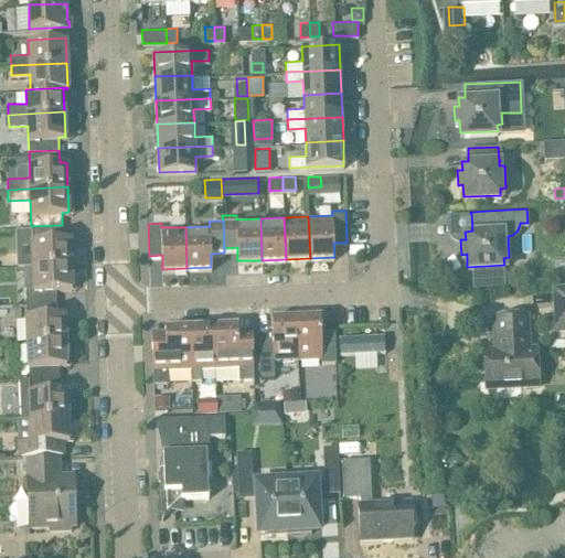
[(31,226),(33,264),(71,263),(70,237),(63,237),(62,225),(31,226)]
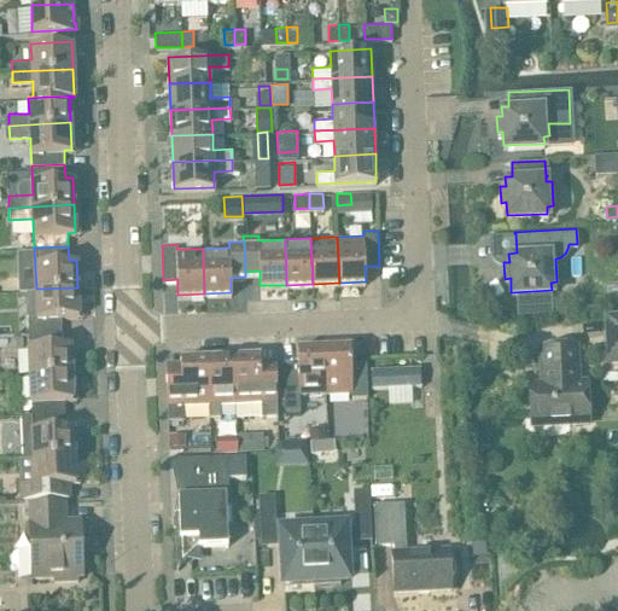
[(28,315),(28,331),(62,330),(60,315),(79,315),(77,287),(36,289),(38,315),(28,315)]
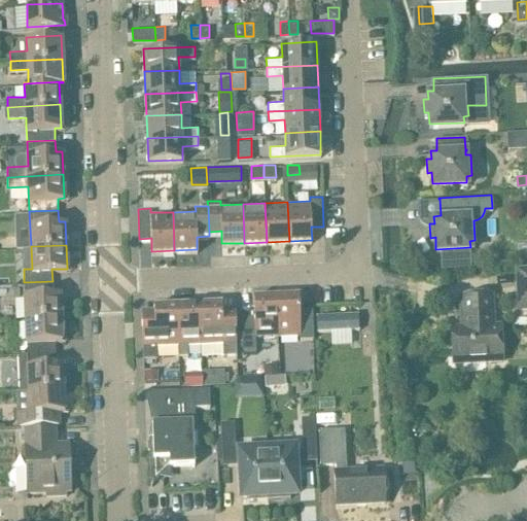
[(526,306),(526,265),(516,266),(518,307),(526,306)]
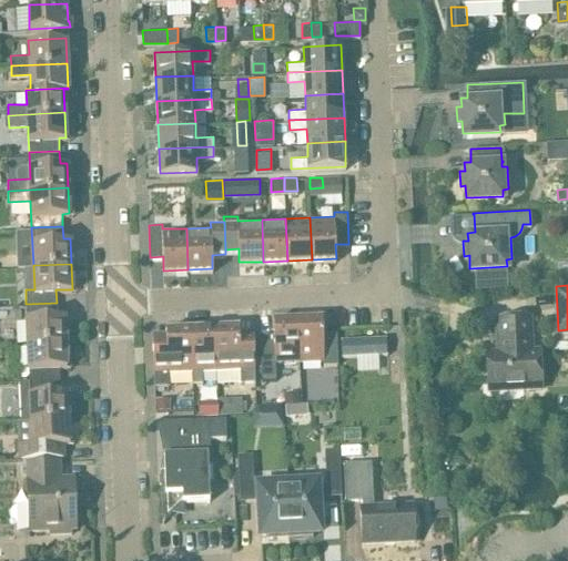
[(26,304),(28,342),(66,340),(64,315),(57,315),(57,303),(26,304)]
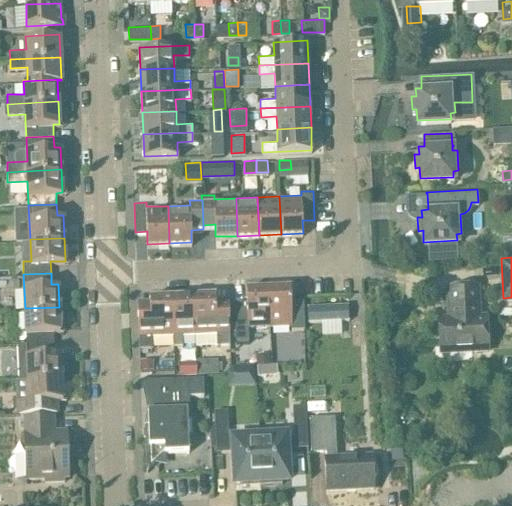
[(479,313),(477,284),(447,285),(449,315),(438,316),(439,342),(454,341),(455,342),(456,350),(471,350),(471,348),(483,347),(483,331),(487,331),(486,313),(479,313)]
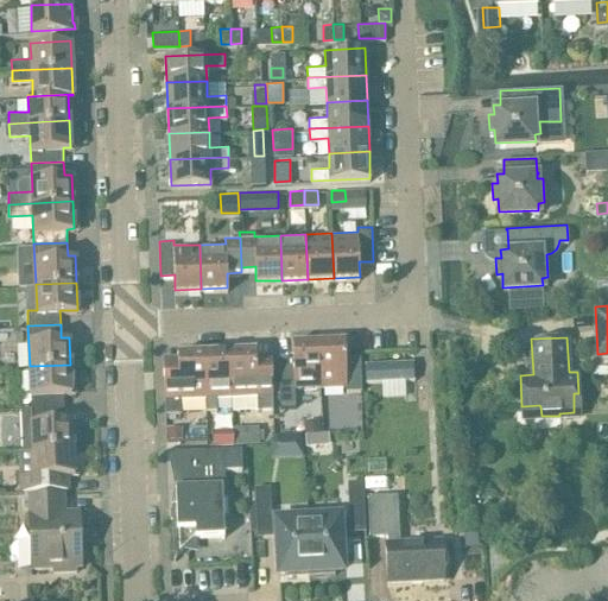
[(318,340),(320,384),(346,384),(346,388),(361,387),(360,353),(346,353),(344,339),(318,340)]
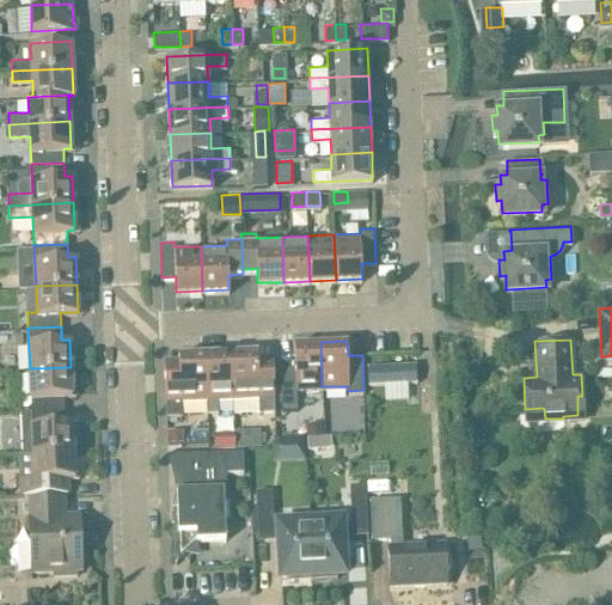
[(297,387),(322,386),(320,342),(294,343),(295,358),(280,359),(281,403),(298,402),(297,387)]
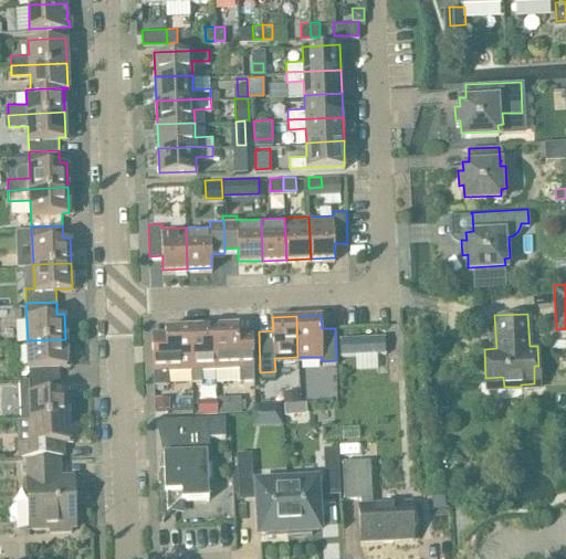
[(213,325),(216,366),(217,379),(239,378),(239,379),(254,378),(252,337),(239,337),(238,324),(213,325)]
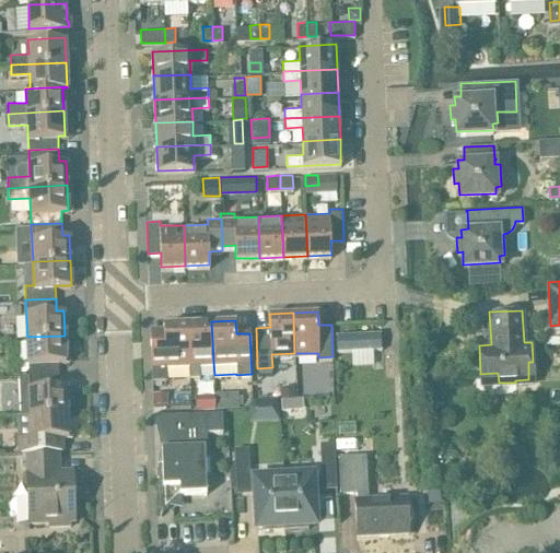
[(189,363),(188,321),(164,322),(164,337),(151,337),(152,378),(166,377),(166,364),(189,363)]
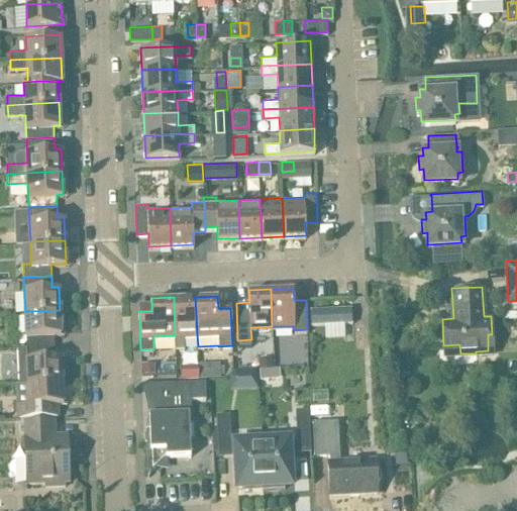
[(195,297),(174,297),(175,335),(176,346),(184,346),(183,335),(197,334),(195,297)]
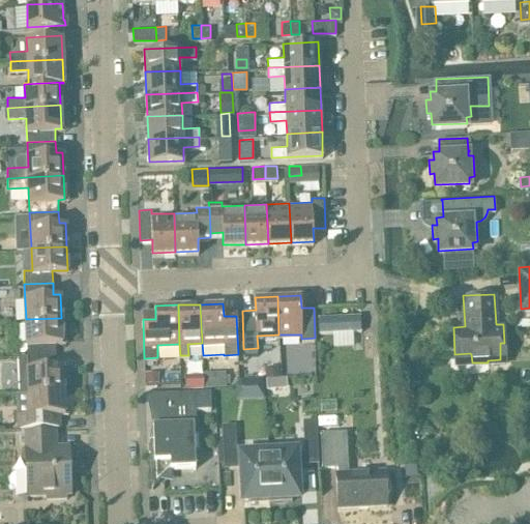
[(320,330),(360,329),(360,313),(319,315),(320,330)]
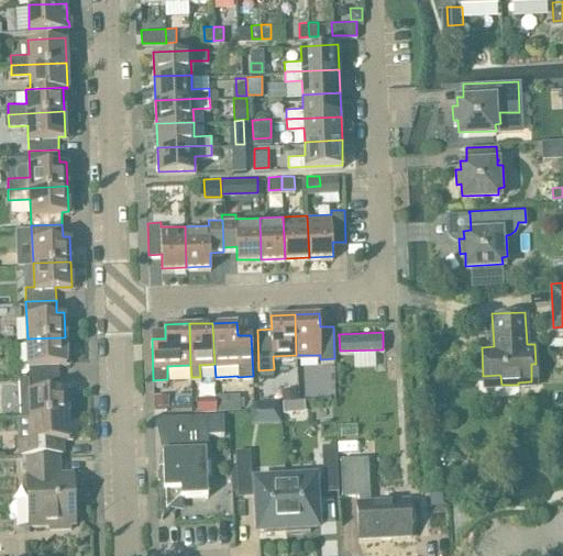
[(28,338),(29,376),(59,375),(58,363),(66,362),(65,337),(28,338)]
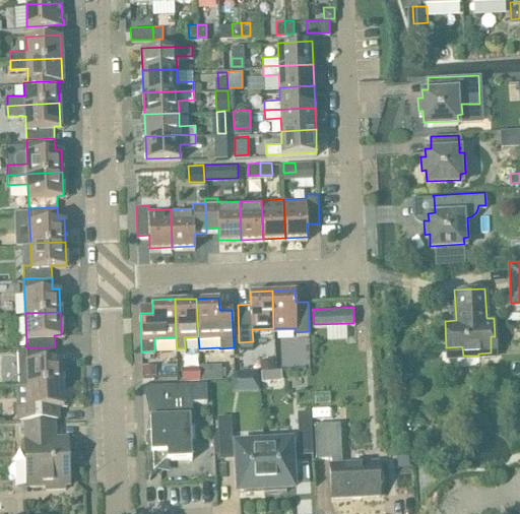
[(26,347),(28,382),(63,381),(62,358),(55,358),(55,346),(26,347)]
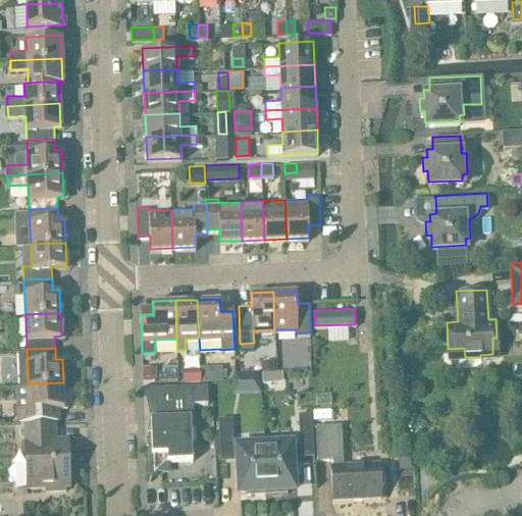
[(275,368),(274,353),(260,354),(261,368),(275,368)]
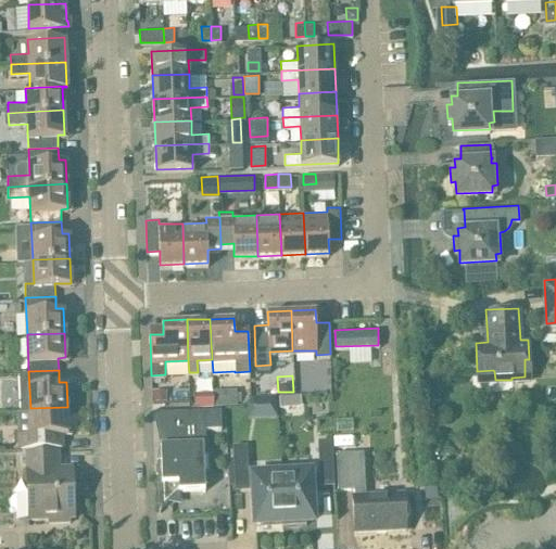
[(236,387),(213,388),(213,391),(213,403),(236,401),(236,387)]
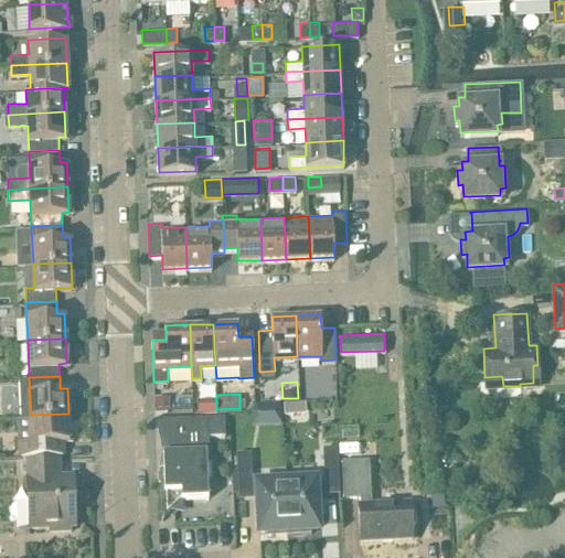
[(216,409),(216,397),(203,397),(203,410),(216,410),(216,409)]
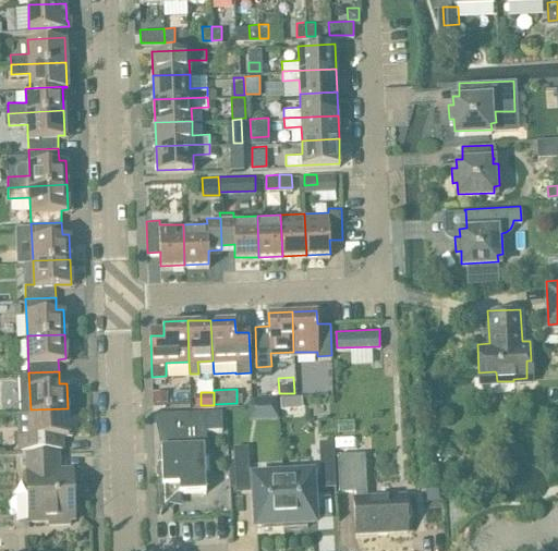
[(280,406),(289,406),(289,394),(279,395),(280,406)]
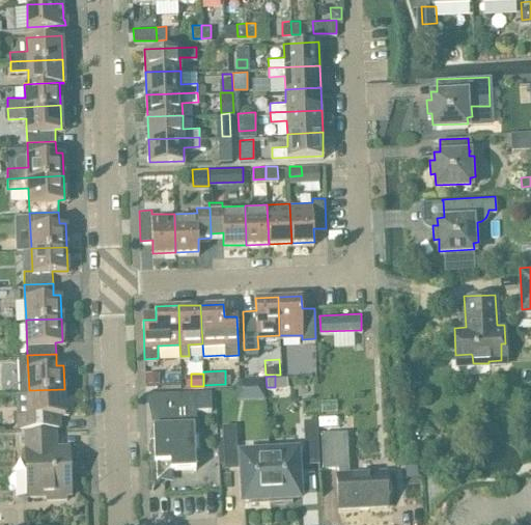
[(64,413),(64,389),(29,390),(30,414),(21,414),(21,427),(59,425),(58,413),(64,413)]
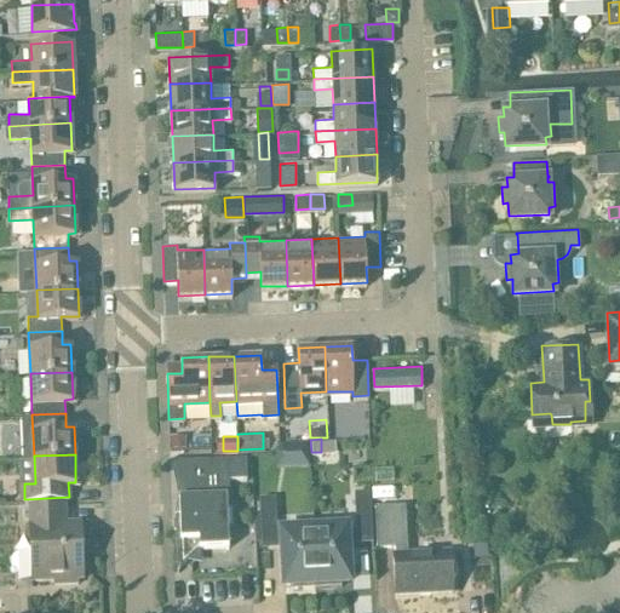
[(247,476),(246,454),(170,458),(170,459),(177,459),(181,532),(177,532),(178,566),(201,545),(229,544),(229,534),(231,534),(231,530),(228,530),(228,521),(233,521),(231,504),(233,504),(233,503),(227,503),(227,494),(229,494),(229,476),(246,475),(246,476),(247,476)]
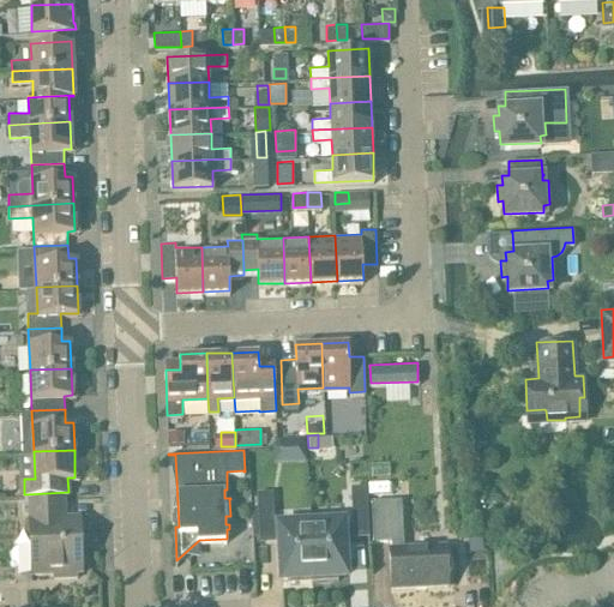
[(369,528),(367,487),(351,488),(354,529),(369,528)]
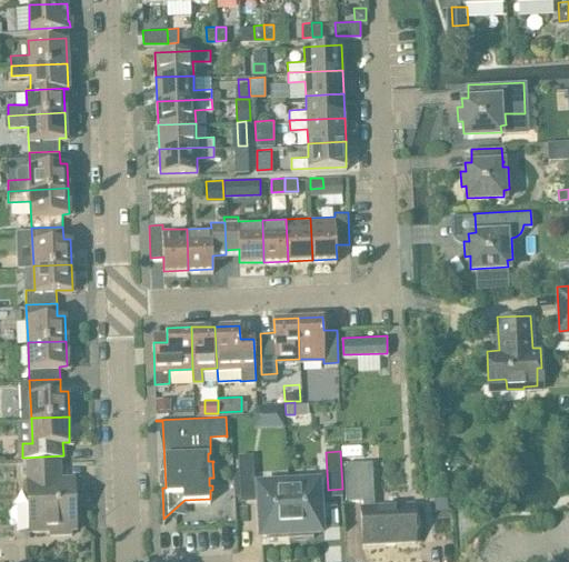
[(255,494),(252,457),(239,458),(241,495),(255,494)]
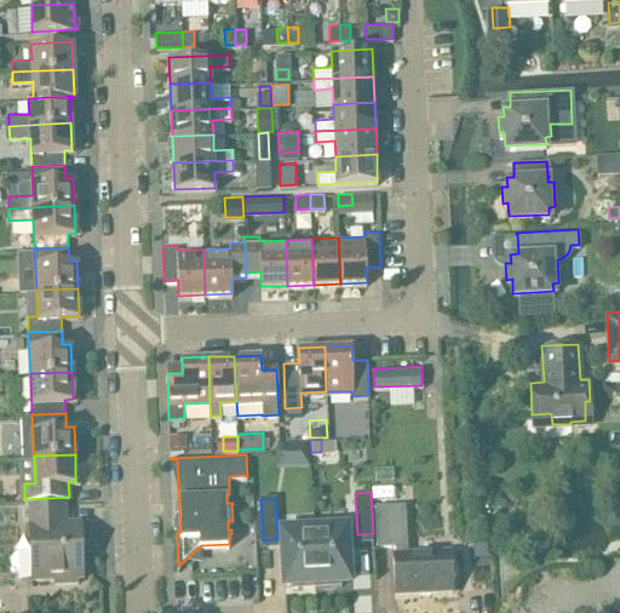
[(65,520),(65,500),(28,502),(32,577),(55,576),(55,580),(78,580),(78,576),(82,574),(80,519),(65,520)]
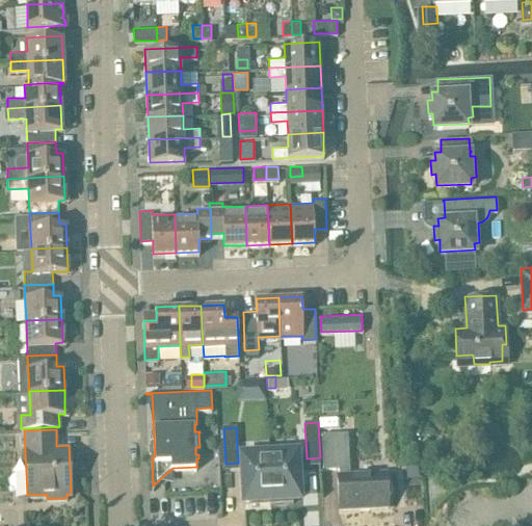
[(349,473),(348,430),(321,431),(323,467),(339,467),(339,473),(338,473),(340,506),(389,504),(388,496),(391,491),(392,488),(391,483),(388,479),(387,471),(349,473)]
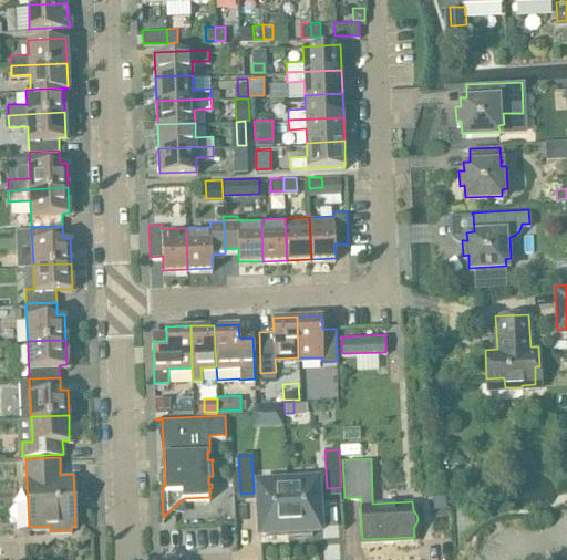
[(317,479),(287,480),(290,533),(312,532),(312,528),(319,528),(317,479)]
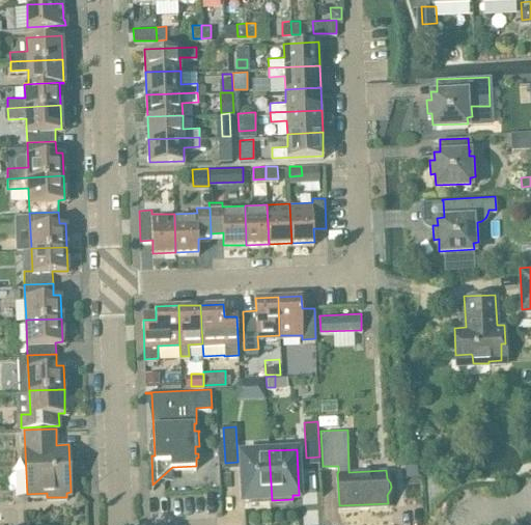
[(251,501),(272,500),(269,450),(243,452),(245,498),(251,498),(251,501)]
